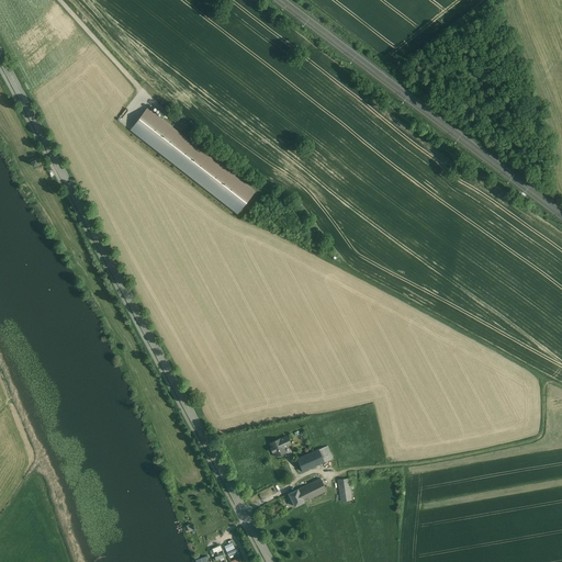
[(255,192),(148,108),(131,131),(237,214),(255,192)]
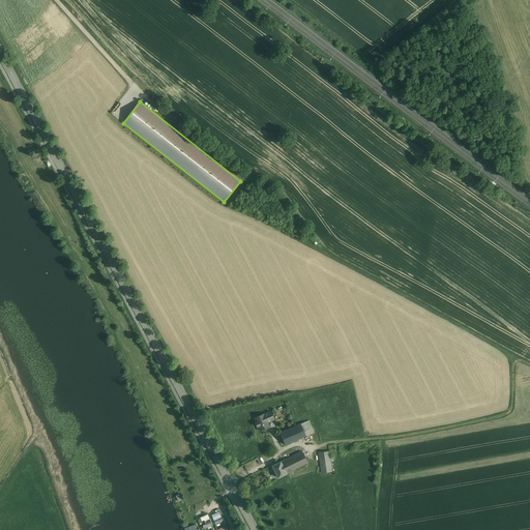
[(113,115),(120,105),(118,104),(111,113),(113,115)]
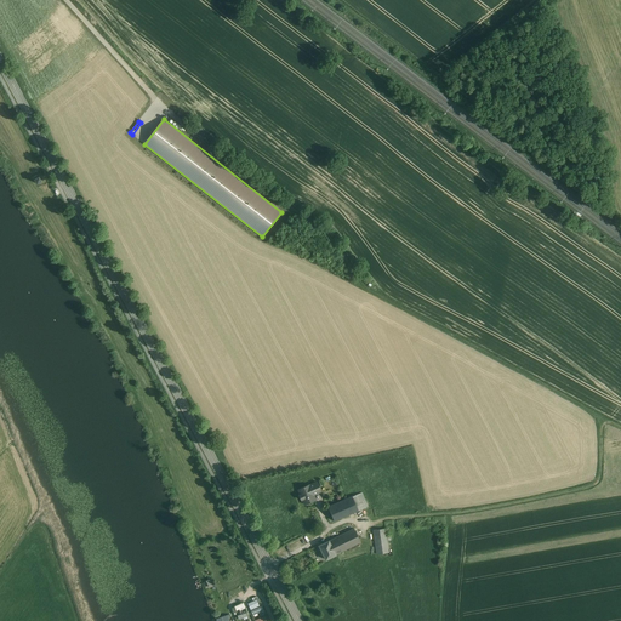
[(309,485),(298,490),(301,495),(300,495),(301,500),(302,500),(305,502),(309,501),(309,502),(315,500),(313,493),(320,489),(317,482),(309,485)]
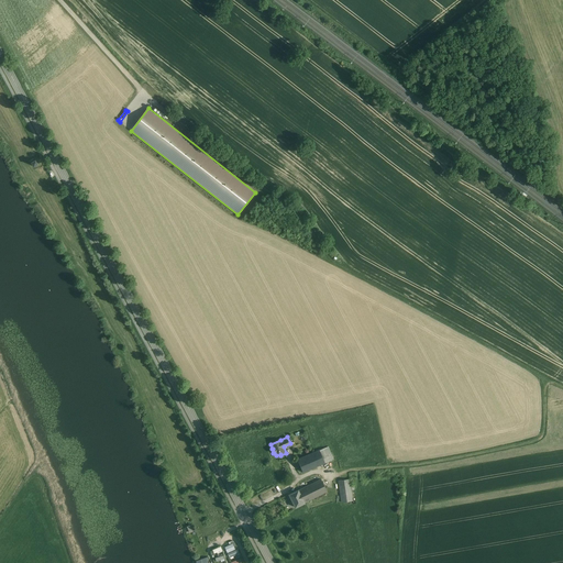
[(319,451),(297,460),(302,473),(324,463),(319,451)]
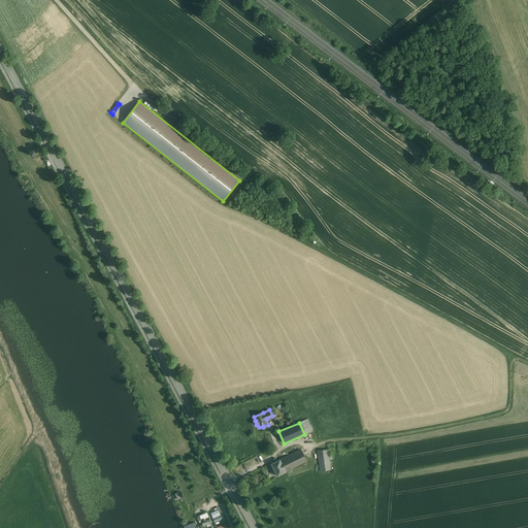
[(329,449),(318,450),(320,470),(331,470),(329,449)]
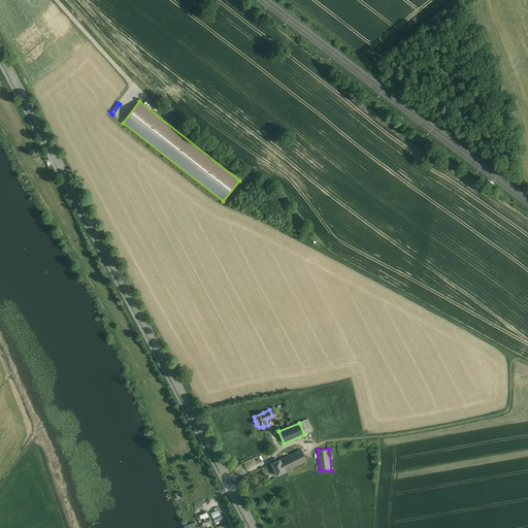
[(301,450),(281,459),(286,471),(306,461),(301,450)]
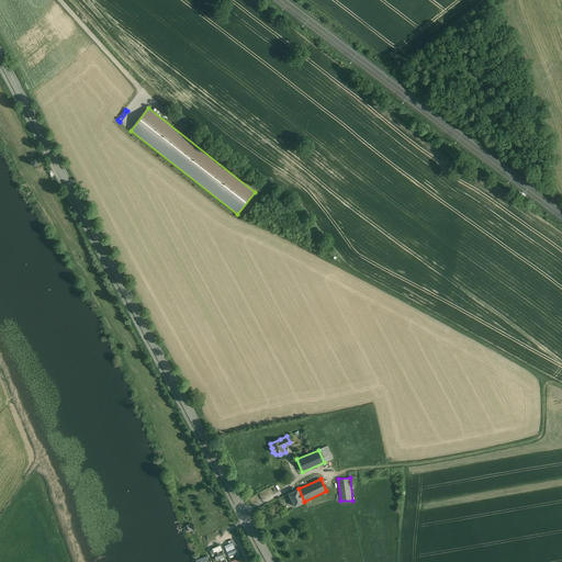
[(299,489),(288,493),(294,506),(304,502),(299,489)]
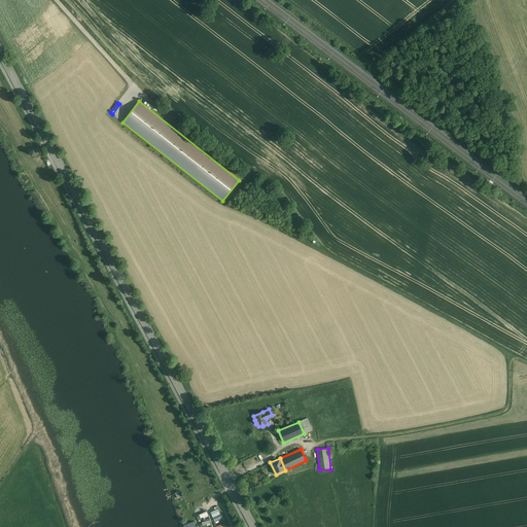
[(174,493),(176,499),(182,497),(179,491),(174,493)]
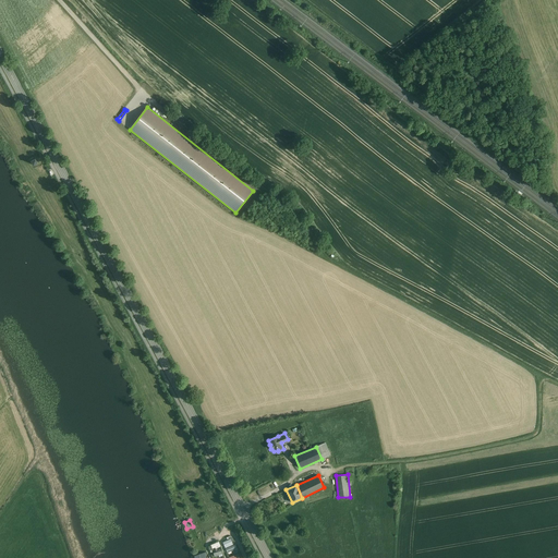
[(232,535),(227,537),(227,540),(222,542),(225,547),(233,544),(232,541),(233,540),(232,535)]
